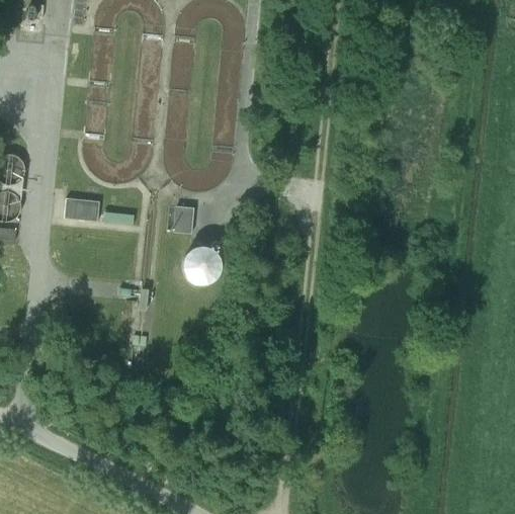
[(113,74),(115,29),(97,29),(96,73),(113,74)]
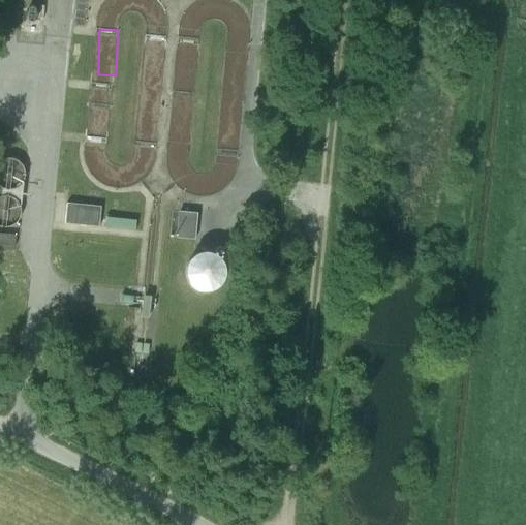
[(112,113),(113,84),(94,83),(93,112),(112,113)]
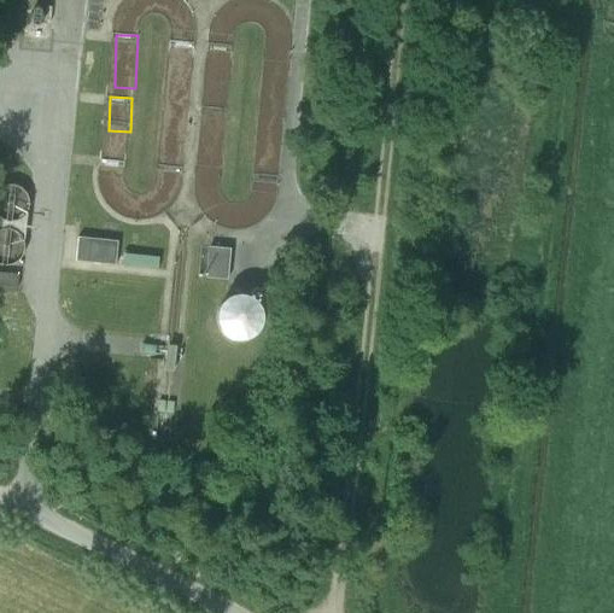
[(15,181),(1,185),(0,187),(0,211),(11,217),(24,214),(30,202),(27,188),(15,181)]
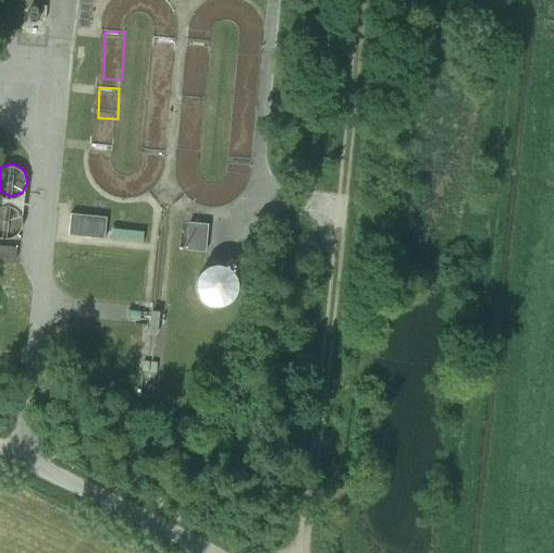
[(11,198),(5,196),(4,205),(10,204),(15,206),(21,210),(24,214),(27,189),(26,189),(23,194),(17,197),(11,198)]
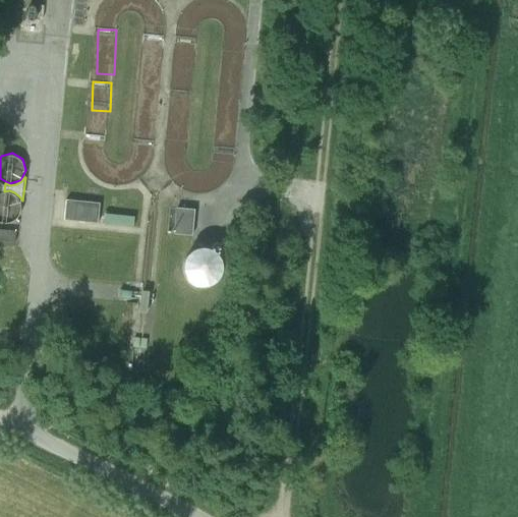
[(8,192),(0,193),(0,219),(5,222),(16,219),(21,209),(18,197),(8,192)]
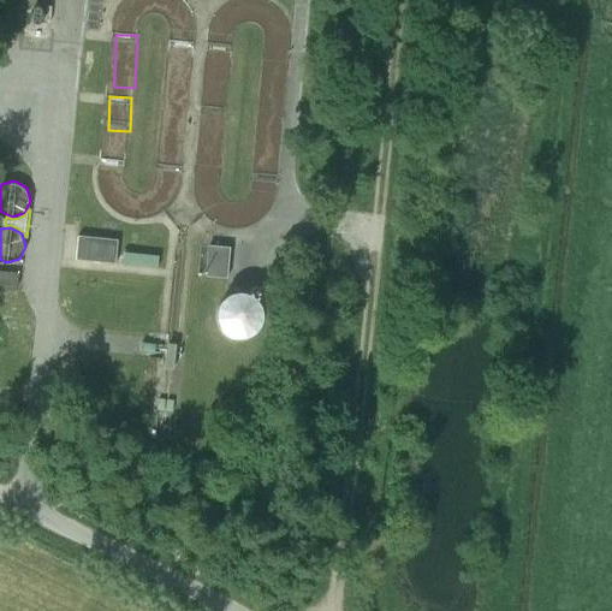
[(119,238),(79,235),(77,259),(117,262),(119,238)]
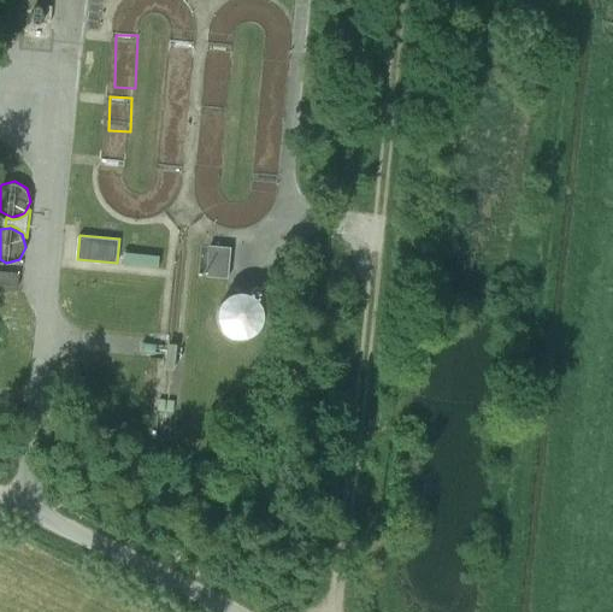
[(233,246),(212,243),(208,275),(230,276),(233,246)]
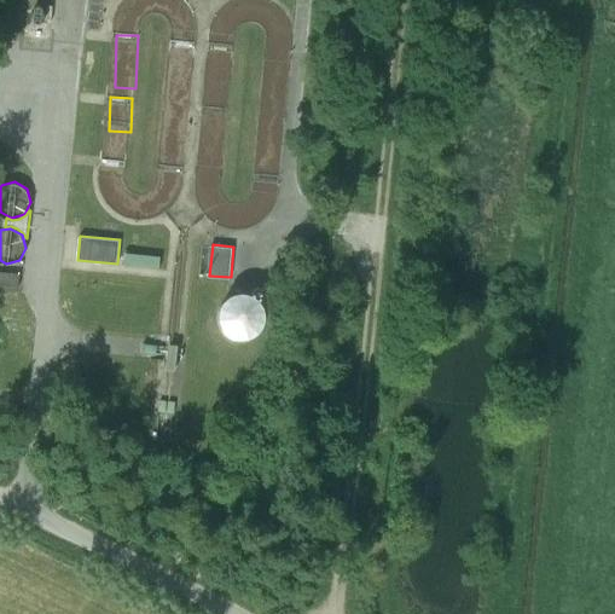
[(22,272),(0,270),(0,284),(21,287),(22,272)]
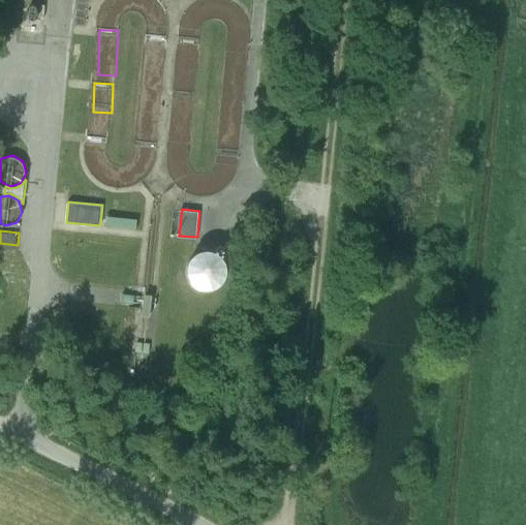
[(203,250),(195,253),(190,258),(187,267),(187,276),(190,282),(195,288),(204,291),(211,291),(219,287),(223,283),(227,274),(228,269),(224,258),(219,254),(213,251),(203,250)]
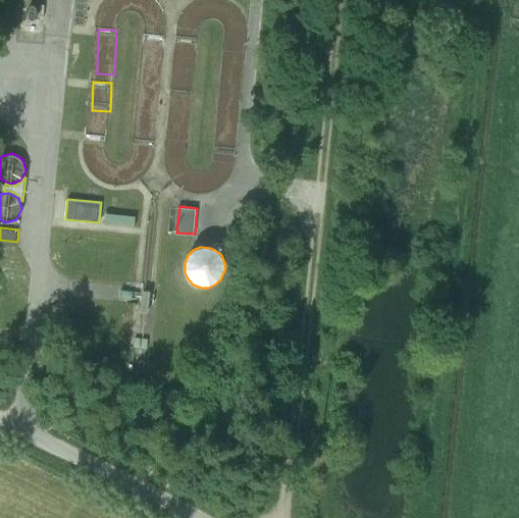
[(146,292),(137,292),(135,315),(143,315),(151,316),(153,293),(146,292)]
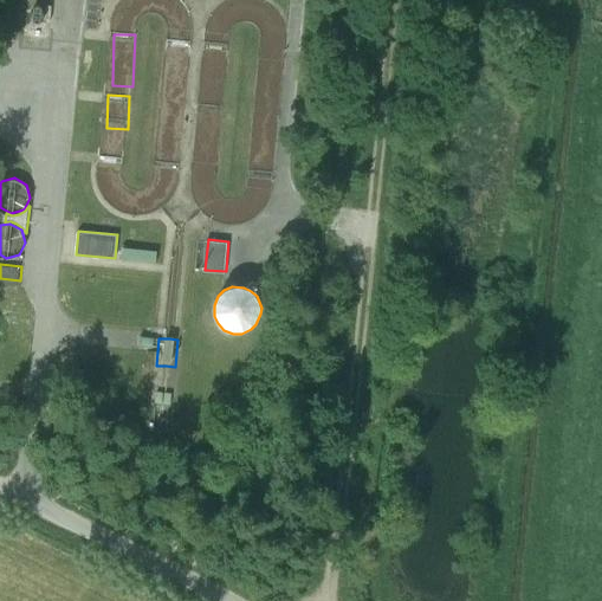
[(163,385),(155,385),(153,412),(170,413),(173,386),(163,385)]
